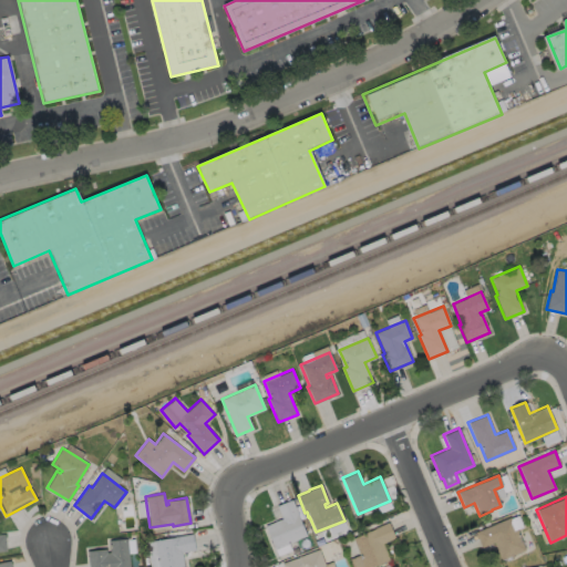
[(307,535),(275,548),(265,525),(281,518),(276,505),(291,498),(307,535)]
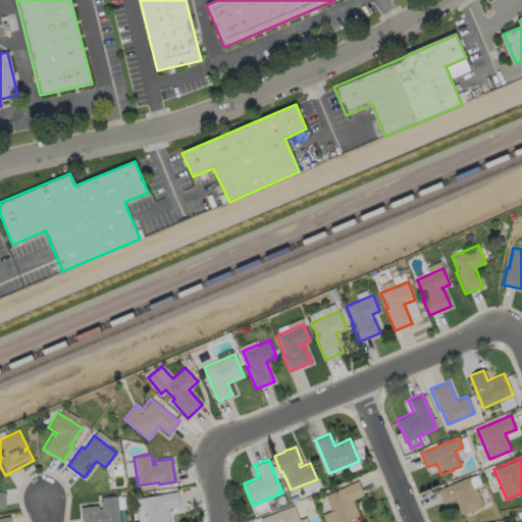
[(477,473),(481,484),(475,486),(483,506),(461,515),(455,499),(444,504),(437,489),(469,475),(470,477),(477,473)]
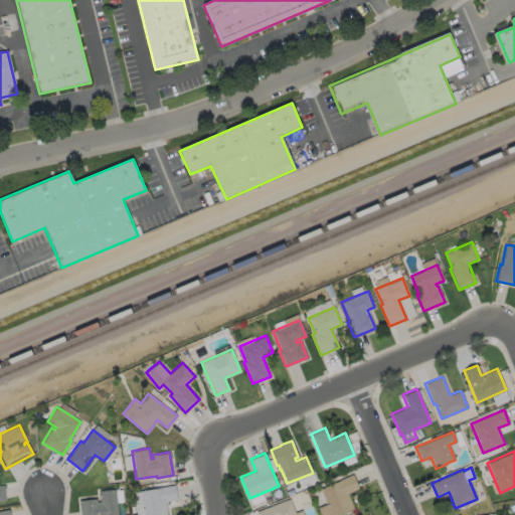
[(354,508),(337,514),(332,514),(320,488),(340,480),(340,479),(352,474),(359,488),(347,493),(354,508)]
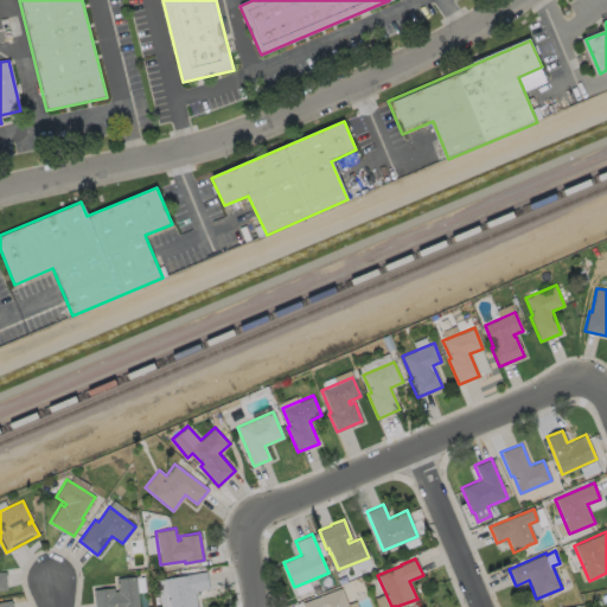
[(196,606),(168,606),(165,579),(205,572),(209,588),(195,590),(196,606)]
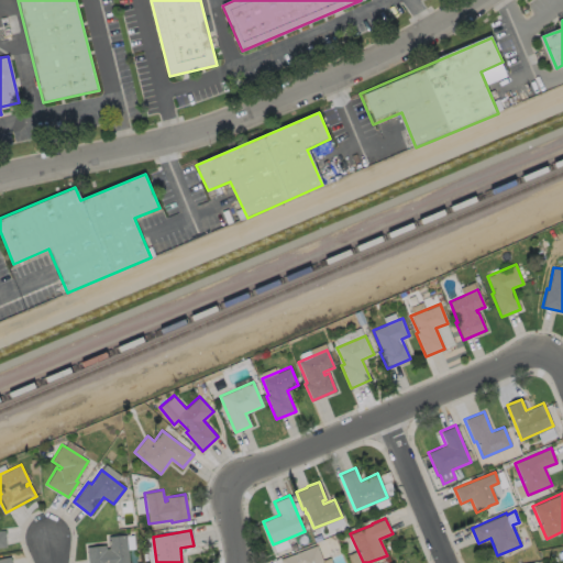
[(125,534),(128,562),(88,562),(87,547),(105,544),(106,549),(109,548),(108,537),(125,534)]
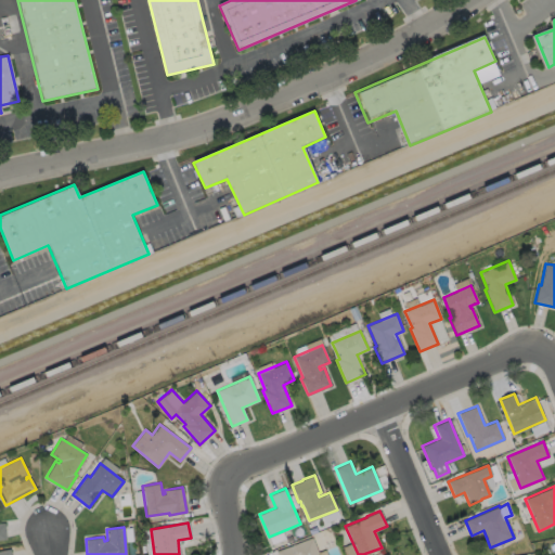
[(146,554),(154,554),(152,530),(145,530),(146,554)]
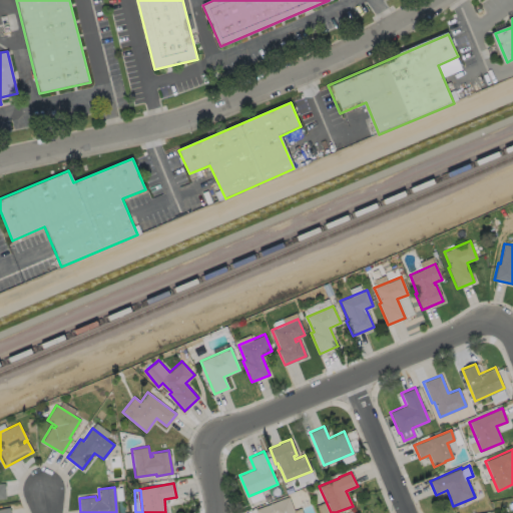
[(289,496),(295,512),(257,512),(255,509),(289,496)]
